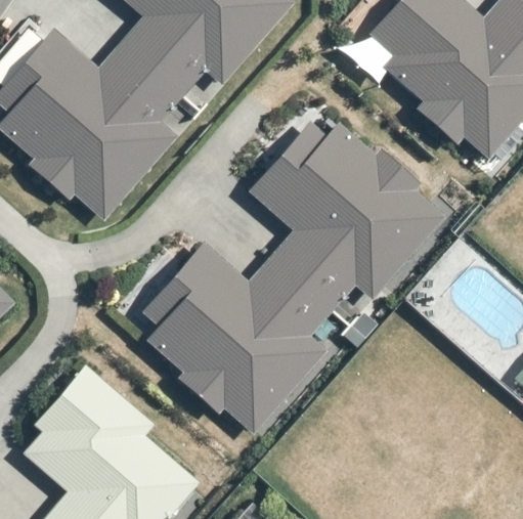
[(0,106),(7,113),(0,120),(0,128),(101,224),(177,135),(161,123),(204,73),(219,86),(295,0),(120,0),(141,17),(96,67),(55,29),(0,90),(0,106)]
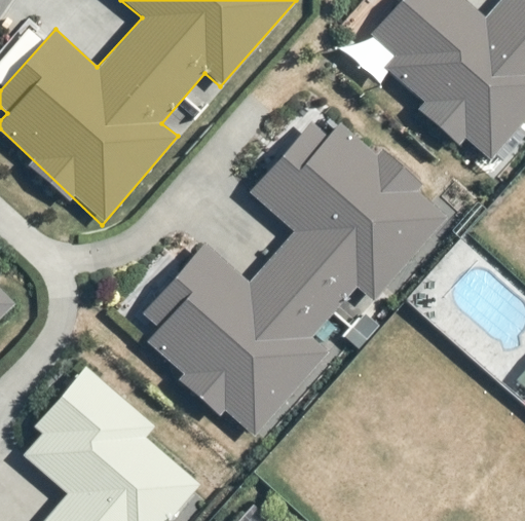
[(396,54),(384,69),(492,164),(524,125),(524,0),(499,0),(484,20),(459,0),(404,0),(373,35),(396,54)]
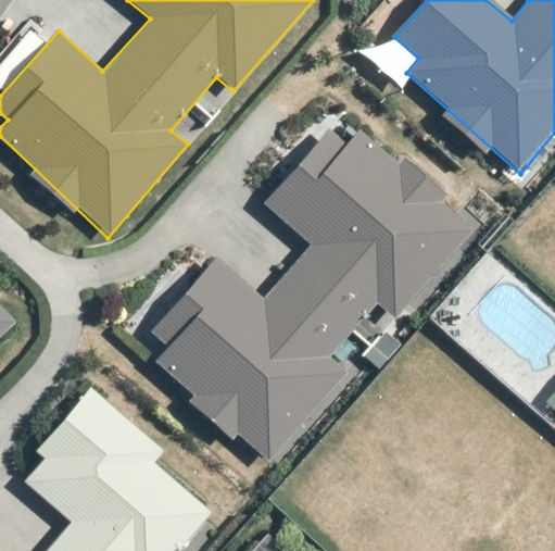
[(168,343),(155,358),(267,459),(342,370),(329,357),(376,301),(395,318),(470,230),(358,129),(348,142),(330,128),(263,208),(311,245),(263,299),(214,259),(152,328),(168,343)]
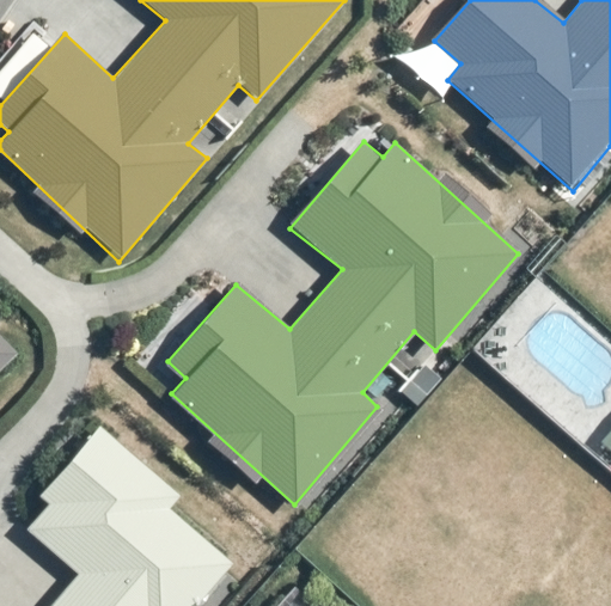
[(0,365),(18,348),(0,330),(0,365)]
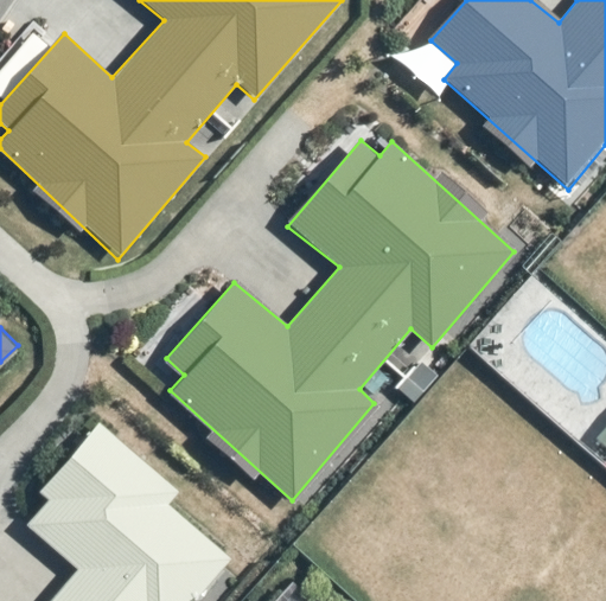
[(605,409),(589,427),(605,441),(605,409)]
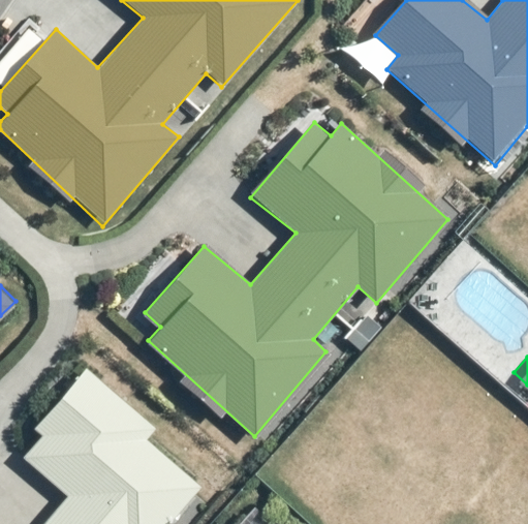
[(157,427),(86,364),(34,425),(43,432),(22,458),(63,491),(36,523),(163,523),(198,484),(145,438),(157,427)]
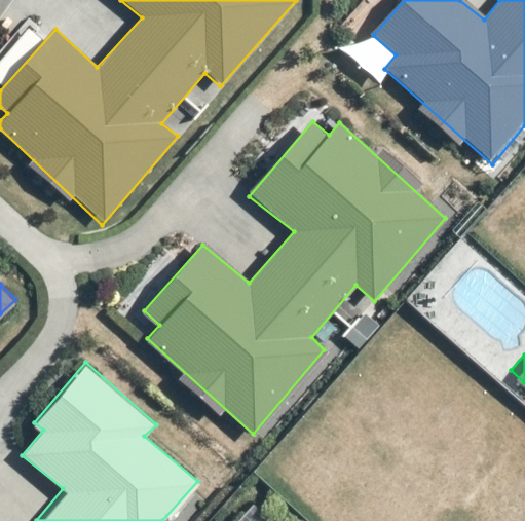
All buildings are outlined.
